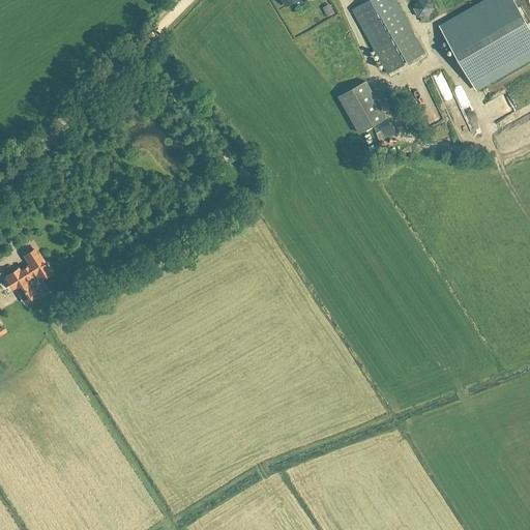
[(394,0),(370,0),(353,9),(388,74),(424,54),(394,0)]
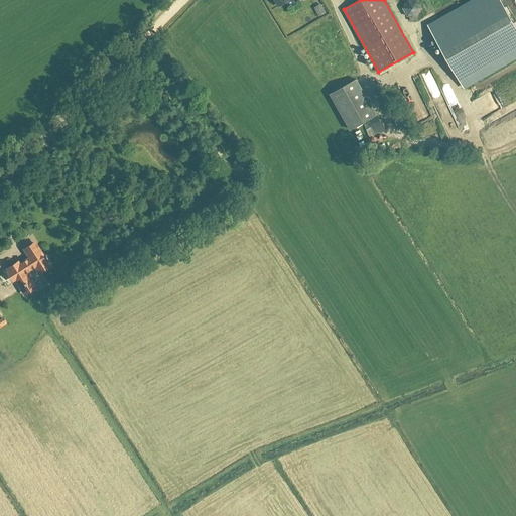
[(515,55),(515,27),(500,0),(474,0),(428,26),(464,86),(515,55)]
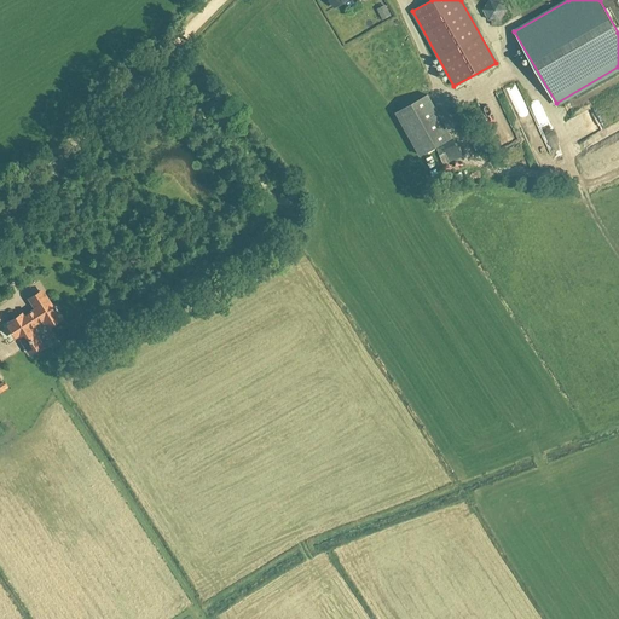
[(388,4),(380,9),(386,19),(394,13),(388,4)]
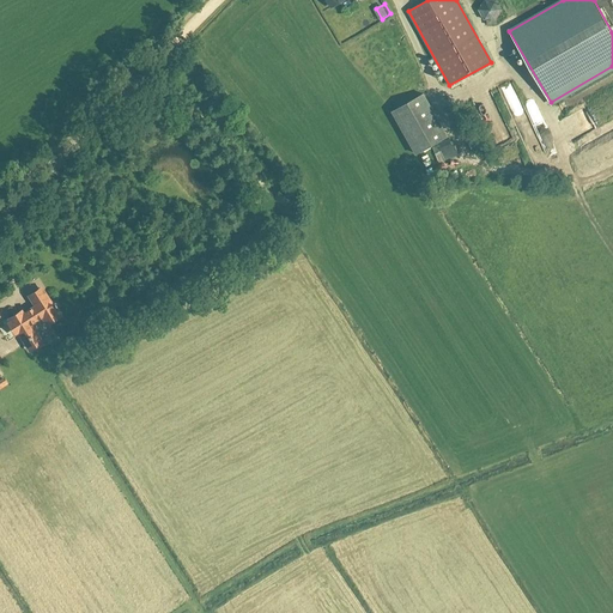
[(417,155),(448,137),(424,93),(392,111),(417,155)]
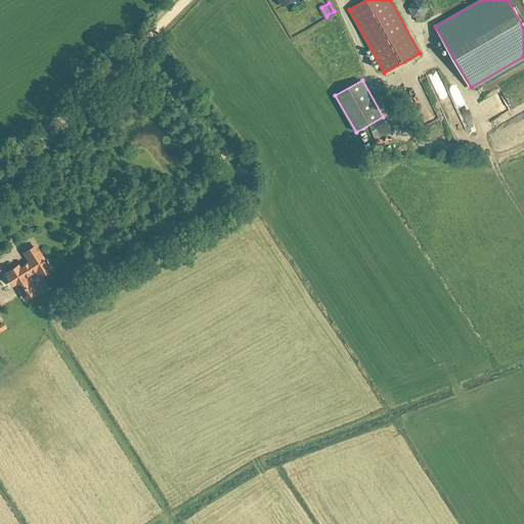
[(39,275),(49,268),(38,253),(28,259),(31,263),(20,270),(17,266),(8,273),(10,277),(8,278),(12,285),(14,284),(20,292),(31,285),(25,276),(35,269),(39,275)]
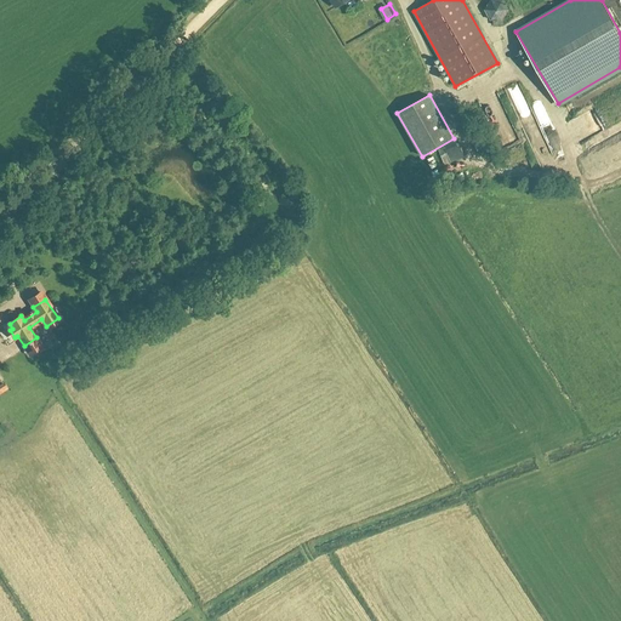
[(0,393),(1,394),(11,389),(7,383),(0,386),(0,393)]
